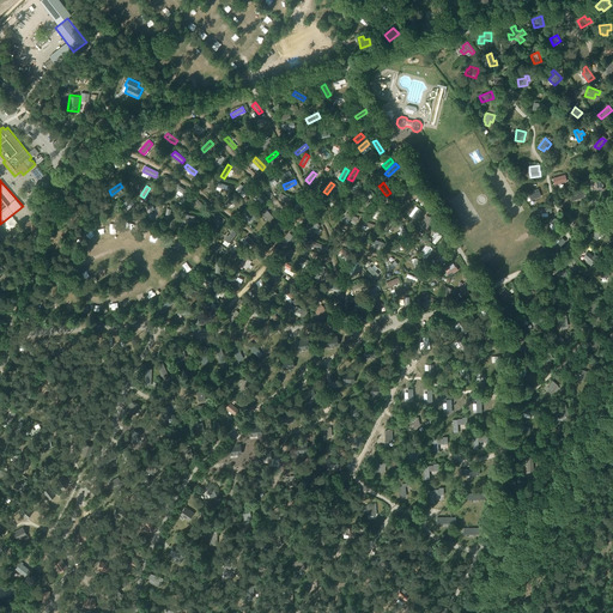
[(178,186),(176,189),(187,195),(188,193),(178,186)]
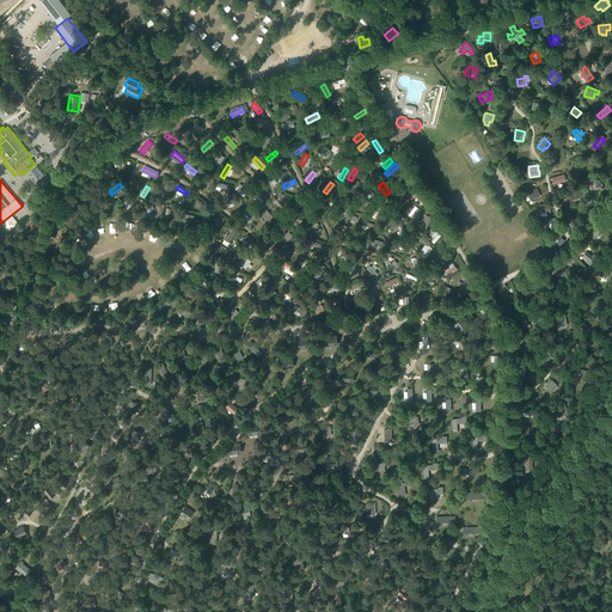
[(237,187),(234,189),(243,197),(245,194),(237,187)]
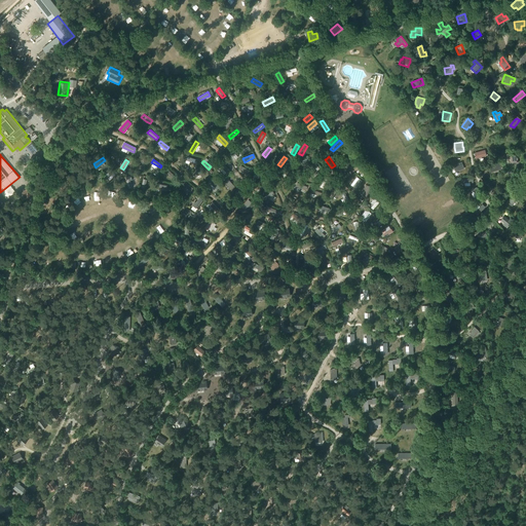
[(455,172),(464,168),(461,162),(453,165),(455,172)]
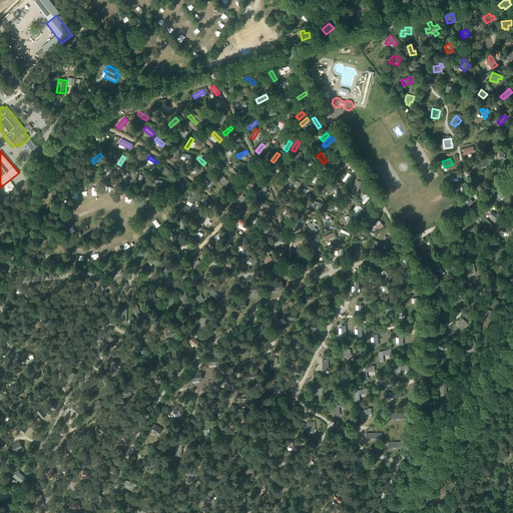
[(217,159),(214,162),(219,167),(220,168),(221,169),(224,166),(217,159)]
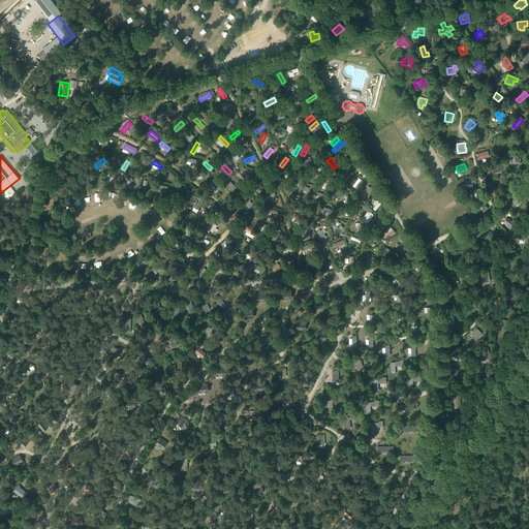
[(317,164),(310,172),(312,175),(320,167),(317,164)]
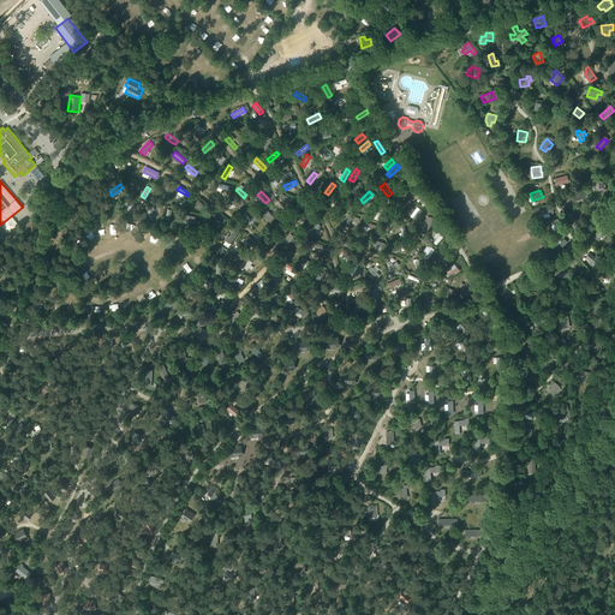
[(402,196),(400,198),(404,203),(413,195),(410,191),(402,196)]
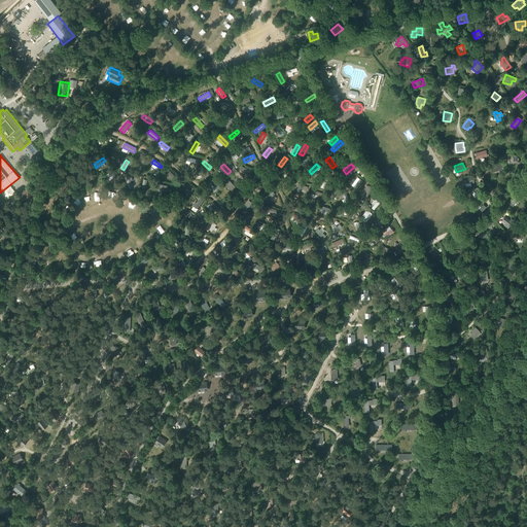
[(501,165),(500,164),(494,166),(493,166),(489,167),(490,173),(495,172),(495,171),(502,169),(502,168),(503,168),(502,164),(501,165)]
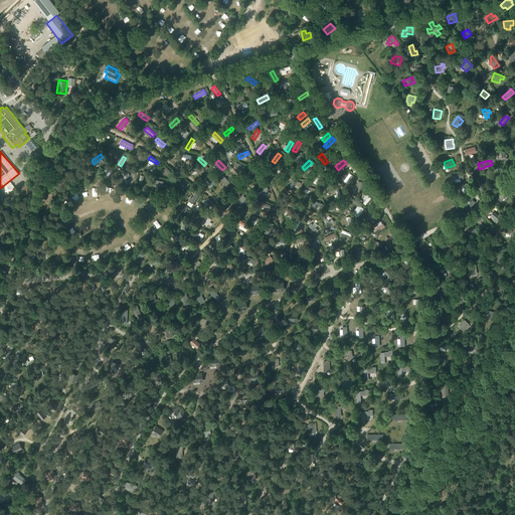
[(235,162),(234,166),(240,169),(242,170),(244,171),(246,167),(235,162)]
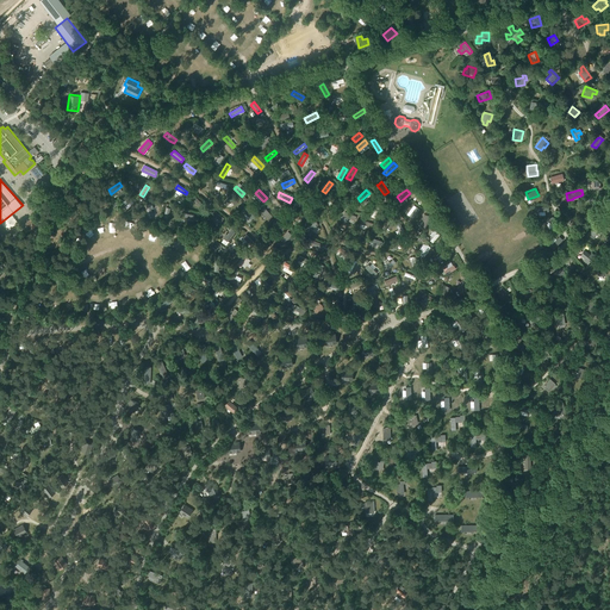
[(193,194),(190,198),(199,207),(203,204),(193,194)]
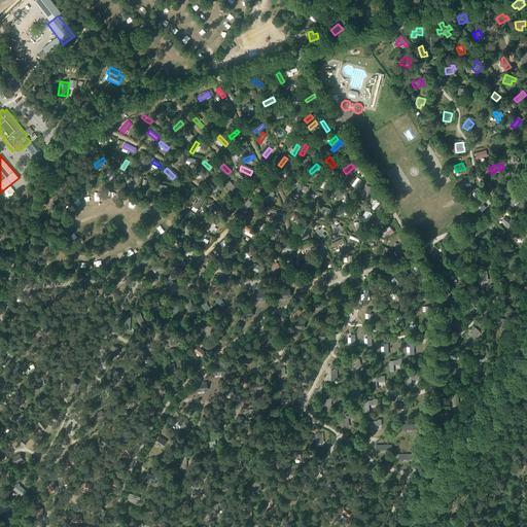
[(203,169),(194,174),(196,178),(205,173),(203,169)]
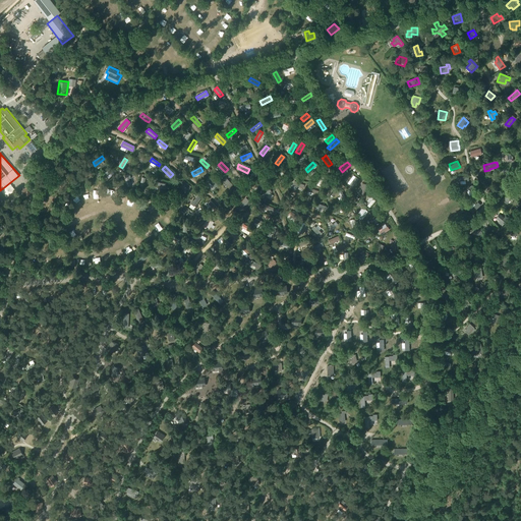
[(281,167),(279,170),(287,176),(290,172),(281,167)]
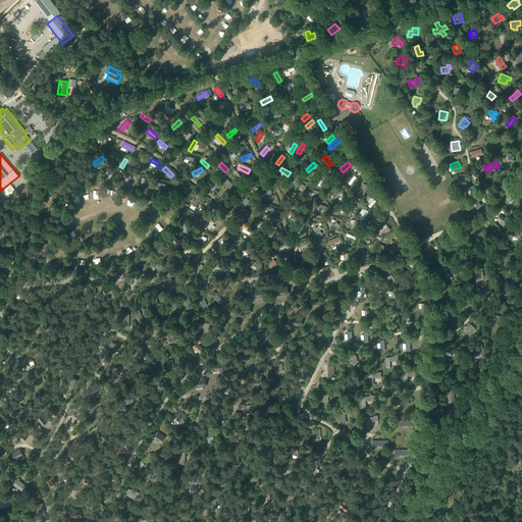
[(109,169),(104,174),(107,177),(112,172),(109,169)]
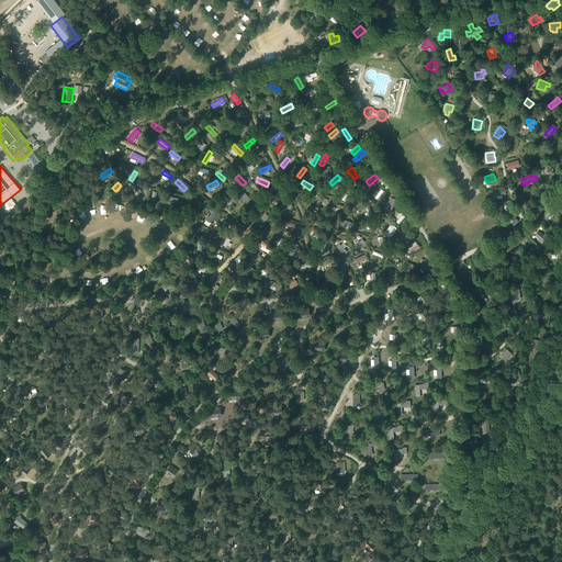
[(281,186),(271,191),(273,195),(283,190),(281,186)]
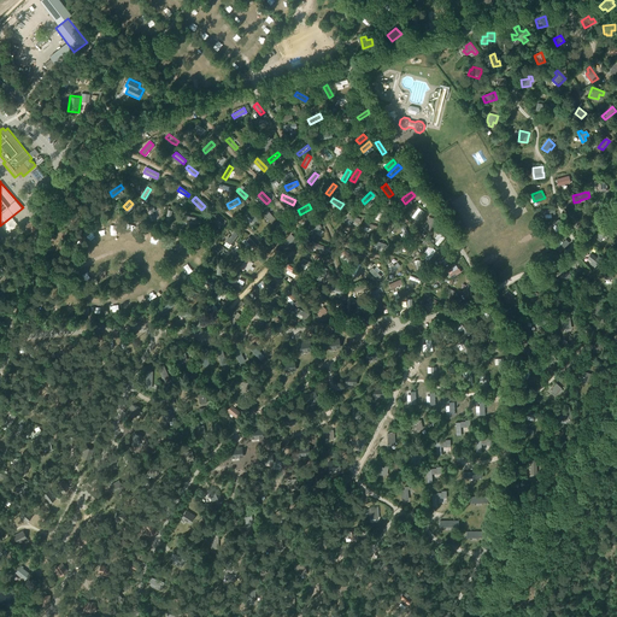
[(421,209),(413,218),(418,222),(425,212),(421,209)]
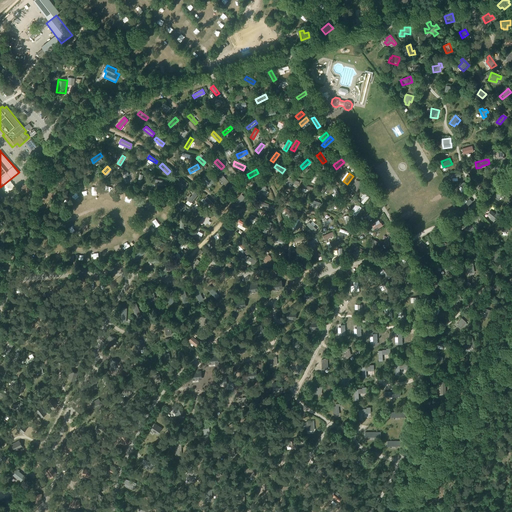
[(206,174),(203,177),(211,185),(214,182),(206,174)]
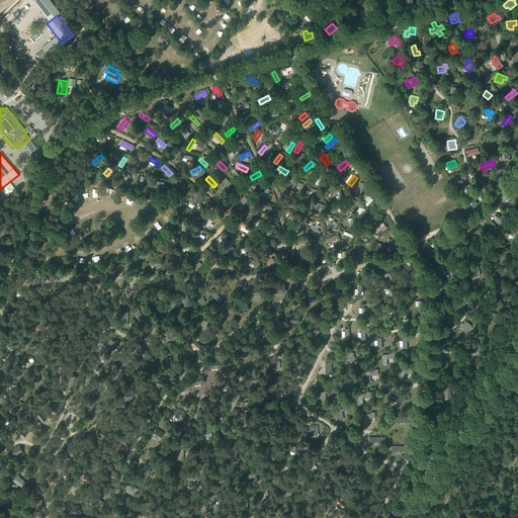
[(224,176),(221,178),(229,186),(231,184),(224,176)]
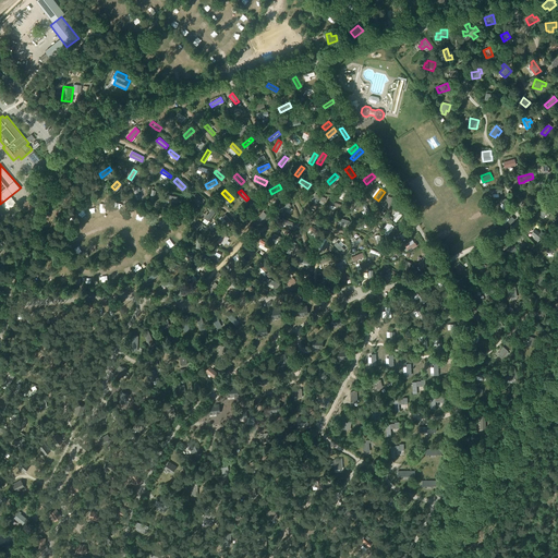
[(196,193),(193,196),(198,201),(201,203),(202,204),(205,201),(196,193)]
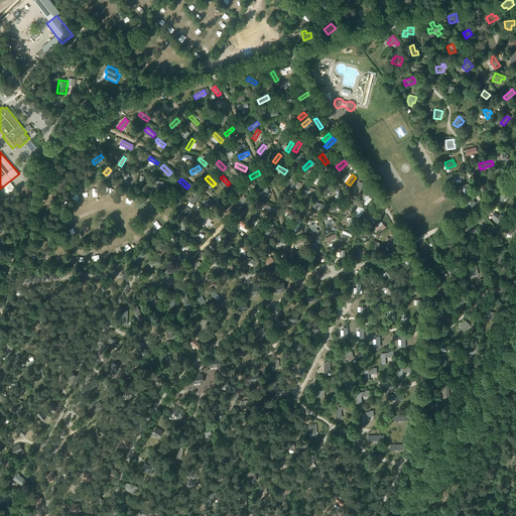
[(330,178),(324,188),(327,190),(333,180),(330,178)]
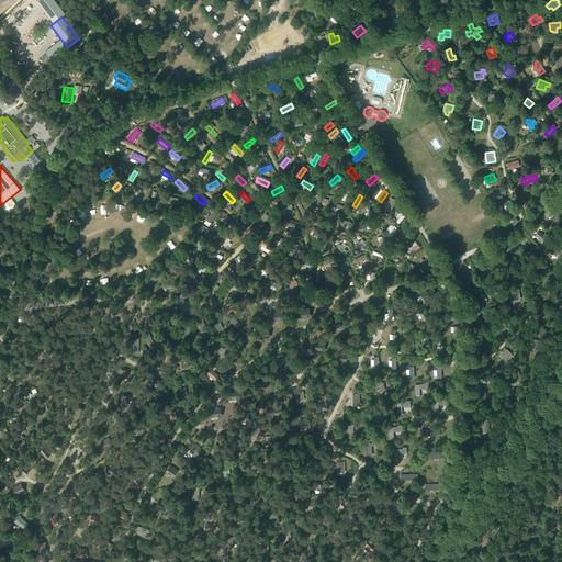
[(281,198),(274,208),(278,210),(284,199),(281,198)]
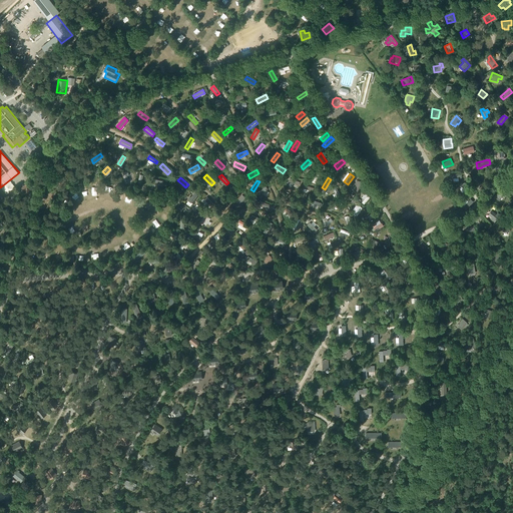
[(359,181),(354,190),(358,191),(362,182),(359,181)]
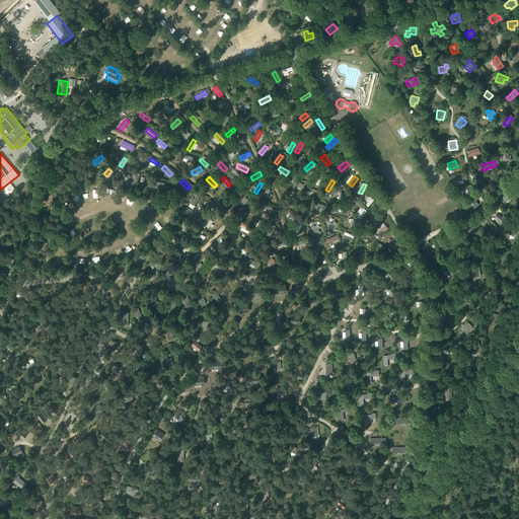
[(27,197),(33,192),(28,184),(21,191),(27,197)]
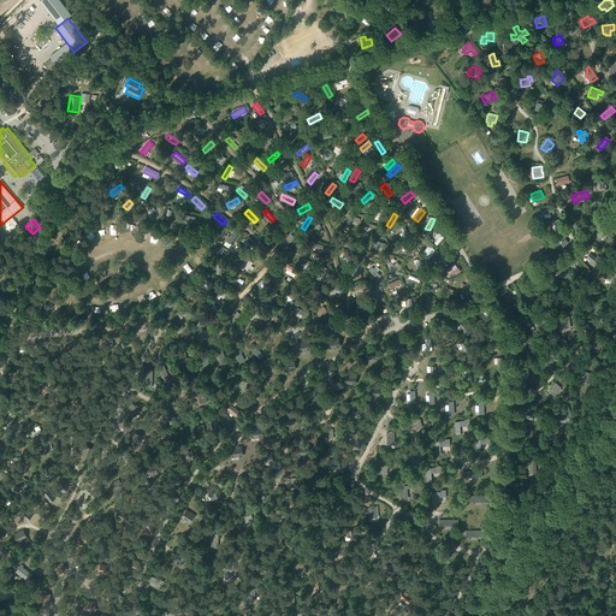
[(585,220),(574,226),(579,232),(588,226),(585,220)]
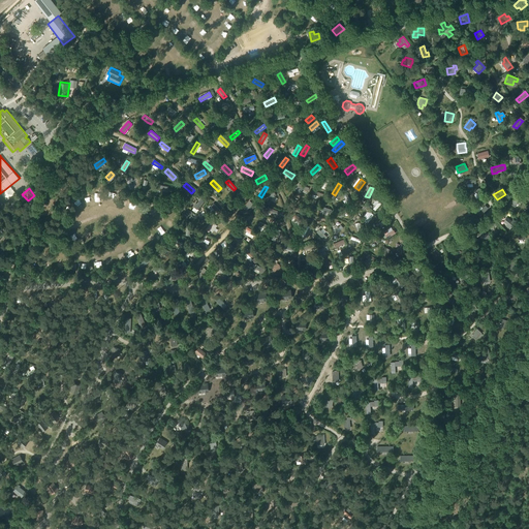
[(272,191),(267,200),(270,203),(274,196),(275,193),(272,191)]
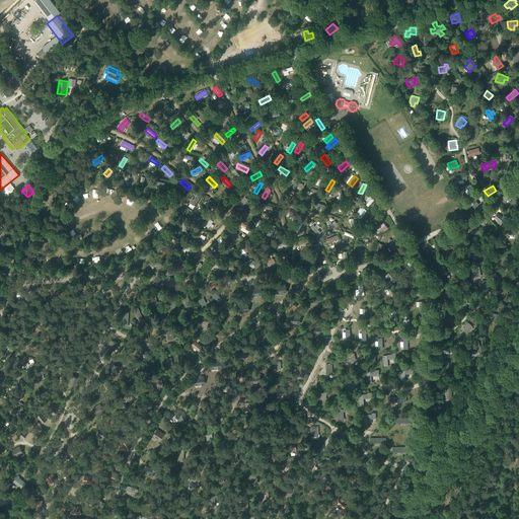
[(506,192),(502,199),(503,200),(502,202),(503,202),(505,204),(511,195),(506,192)]
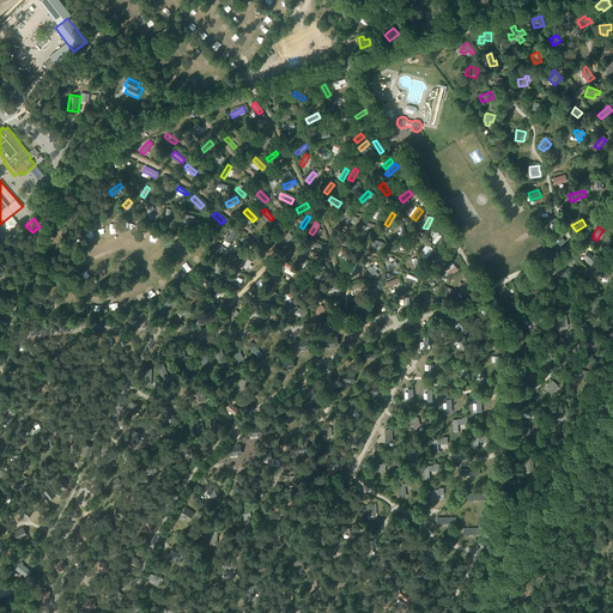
[(228,236),(225,241),(229,243),(236,232),(232,230),(228,236)]
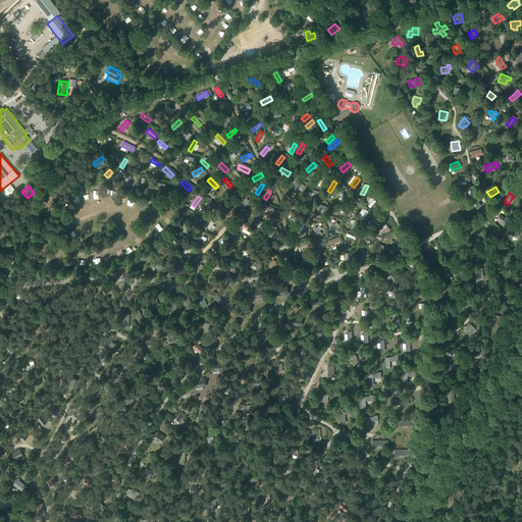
[(181,198),(175,207),(178,209),(185,201),(181,198)]
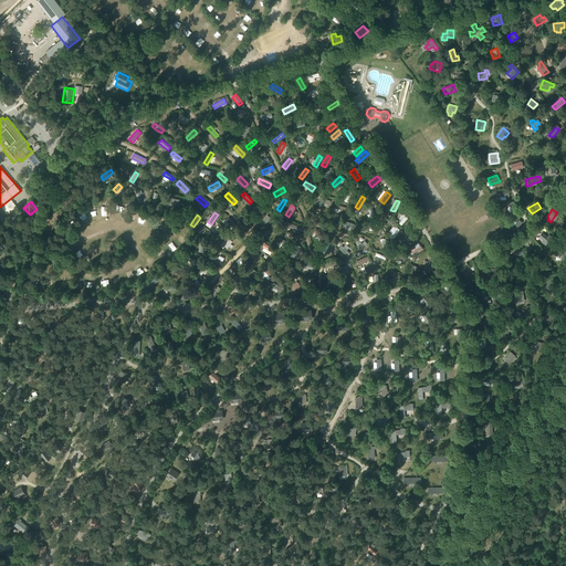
[(255,215),(250,224),(252,227),(259,217),(255,215)]
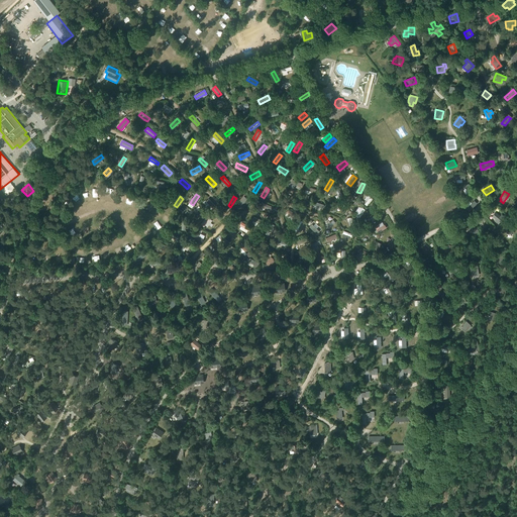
[(244,197),(238,204),(241,206),(247,199),(244,197)]
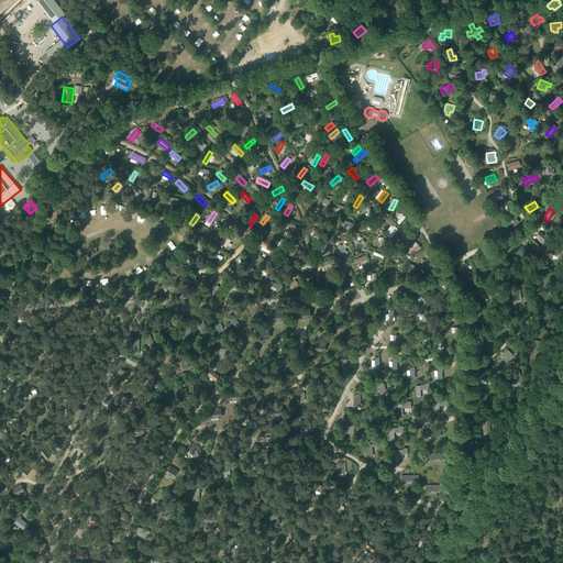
[(404,214),(397,222),(399,224),(406,217),(404,214)]
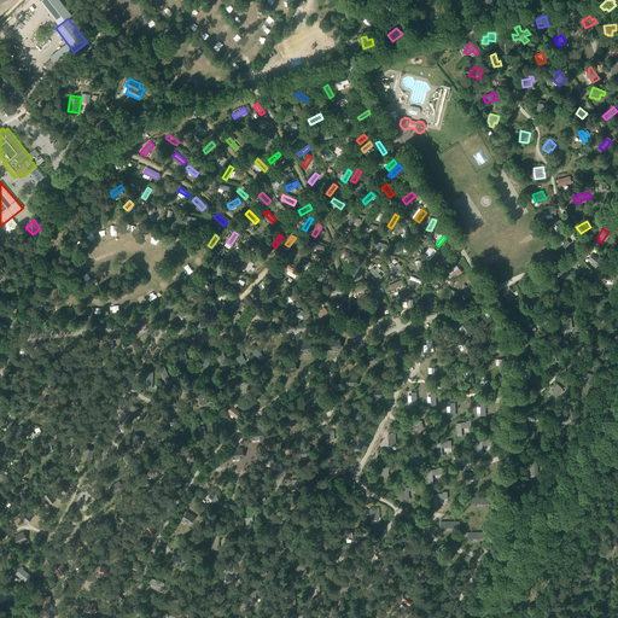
[(250,238),(246,240),(255,249),(257,246),(250,238)]
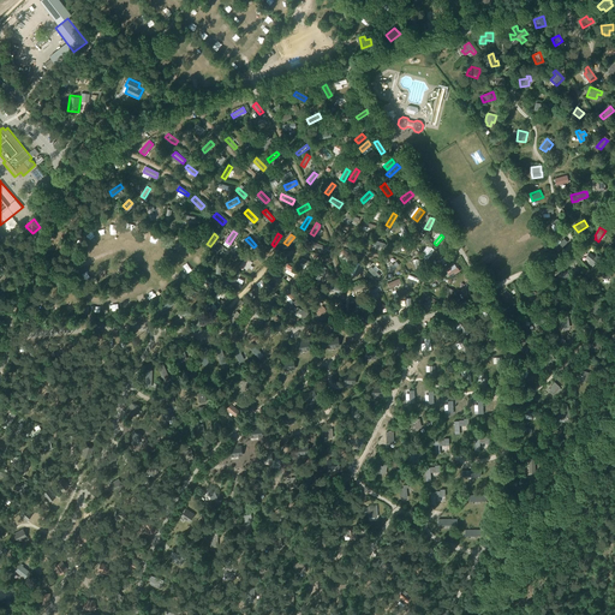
[(402,242),(393,249),(396,252),(405,245),(402,242)]
